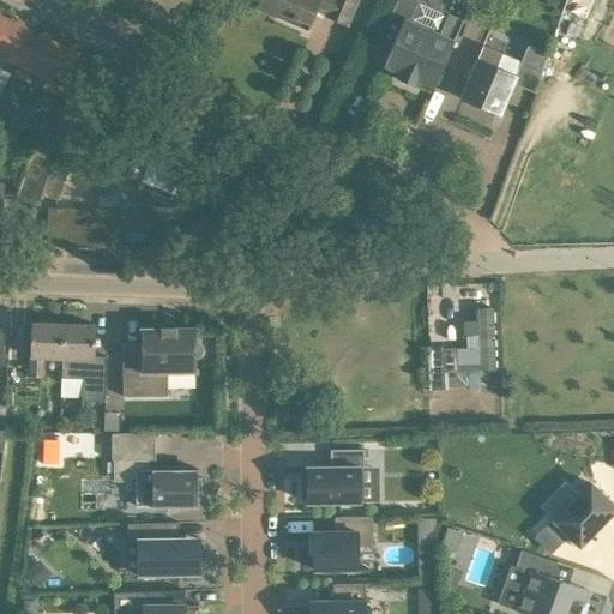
[(347,25),(357,0),(262,0),(258,8),(276,17),(278,11),(311,25),(318,7),(329,12),(326,17),(347,25)]
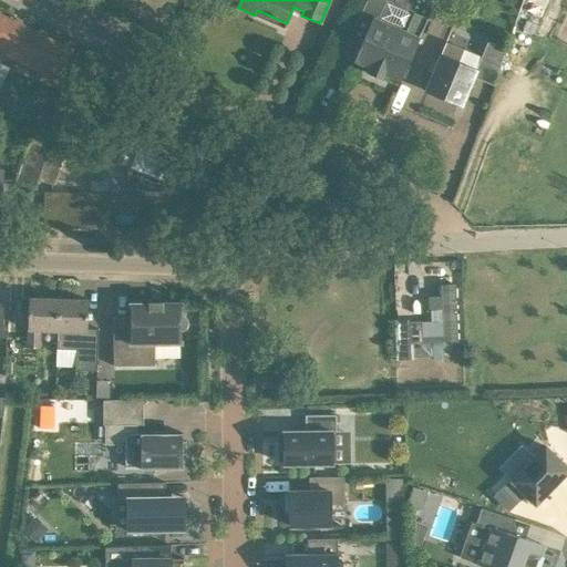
[(370,26),(354,61),(371,69),(369,74),(381,80),(383,74),(401,82),(402,79),(405,80),(410,68),(408,66),(426,21),(413,14),(405,32),(379,21),(387,2),(381,0),(367,0),(359,20),(370,26)]
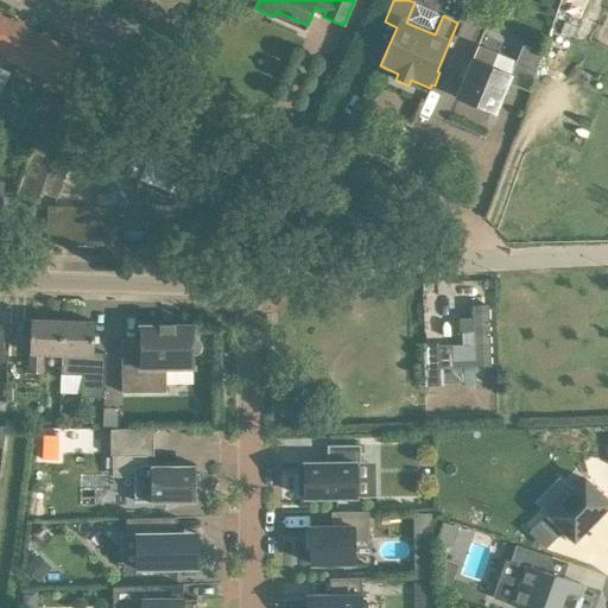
[(0,55),(17,64),(32,33),(0,17),(0,55)]
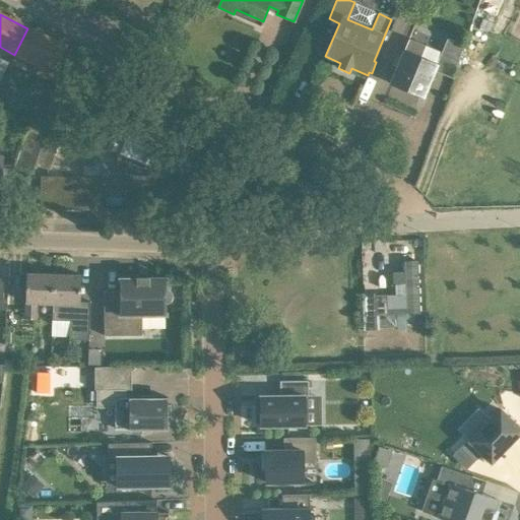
[(50,78),(65,47),(27,28),(14,55),(41,67),(38,72),(50,78)]
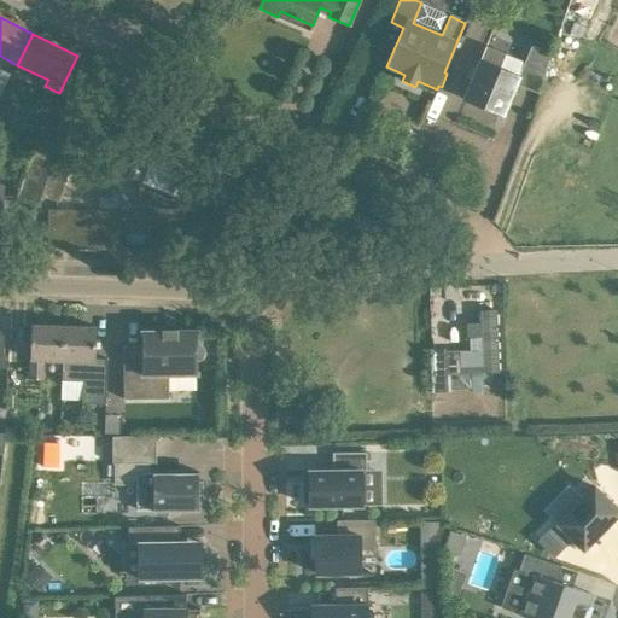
[(464,100),(503,117),(517,86),(537,94),(554,54),(535,47),(523,77),(503,69),(508,57),(485,47),(478,68),(476,66),(470,81),(472,82),(464,100)]
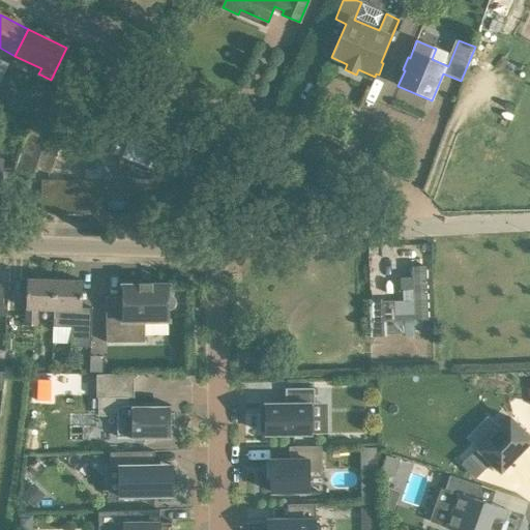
[(0,83),(8,64),(0,60),(0,83)]
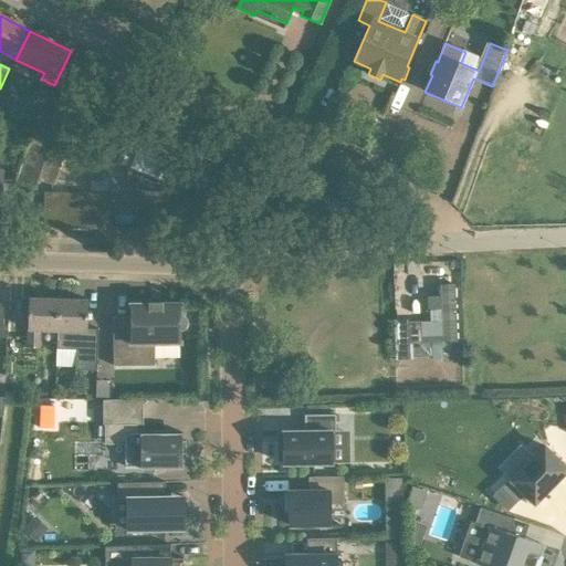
[(51,152),(63,118),(41,109),(30,140),(46,149),(51,152)]
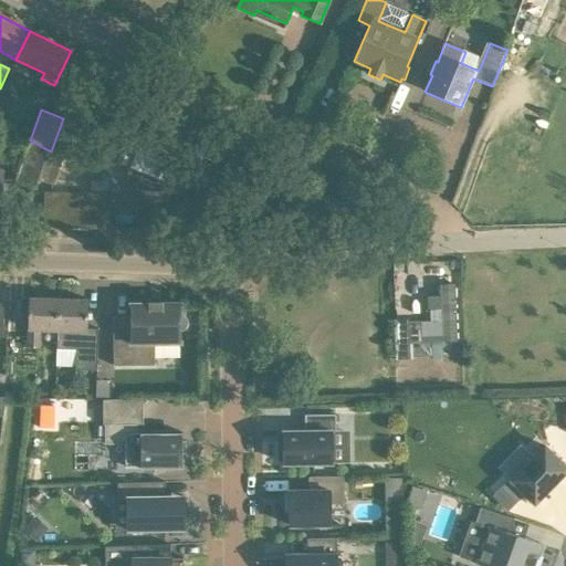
[(52,187),(66,148),(75,123),(63,118),(51,152),(46,149),(37,181),(52,187)]
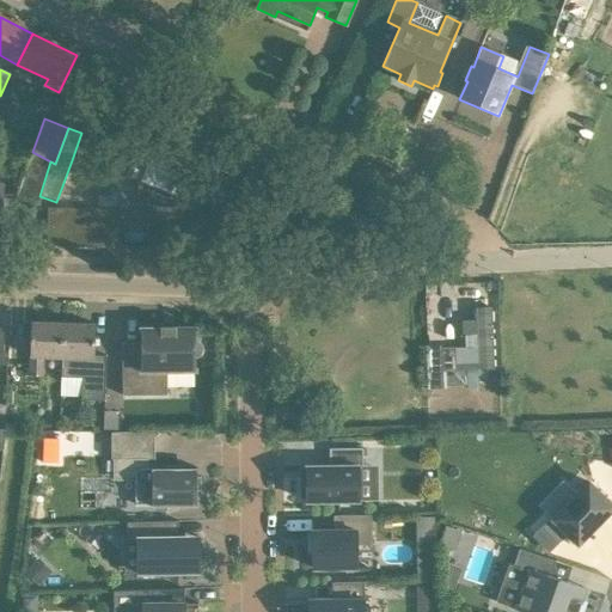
[(398,152),(404,138),(395,134),(390,148),(398,152)]
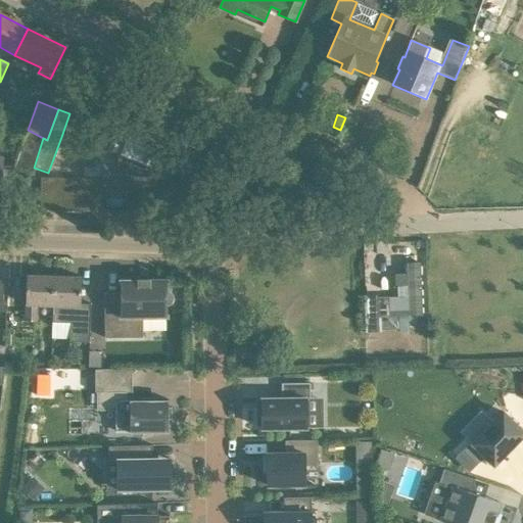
[(31,174),(34,168),(43,138),(28,130),(14,168),(31,174)]
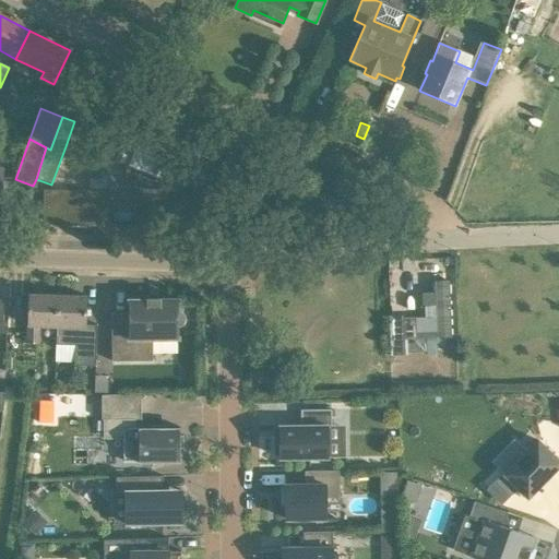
[(177,206),(178,183),(179,181),(178,181),(183,167),(166,159),(137,146),(138,144),(123,139),(115,161),(128,167),(126,187),(140,188),(140,206),(158,207),(158,206),(177,206)]
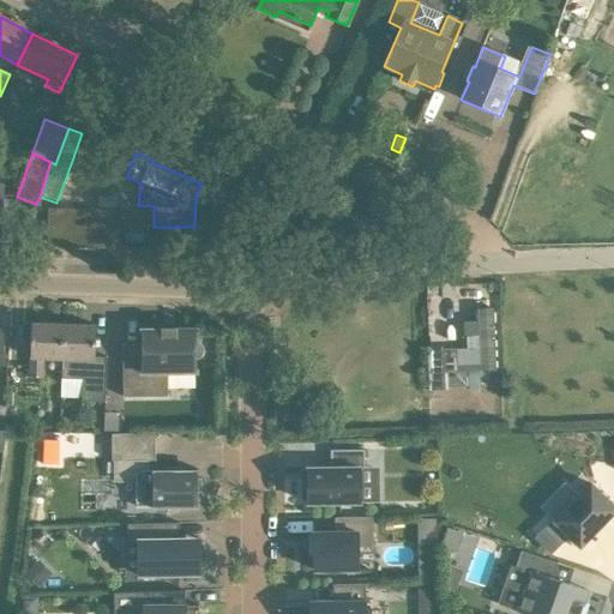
[(118,247),(119,212),(50,211),(49,240),(72,240),(72,246),(118,247)]
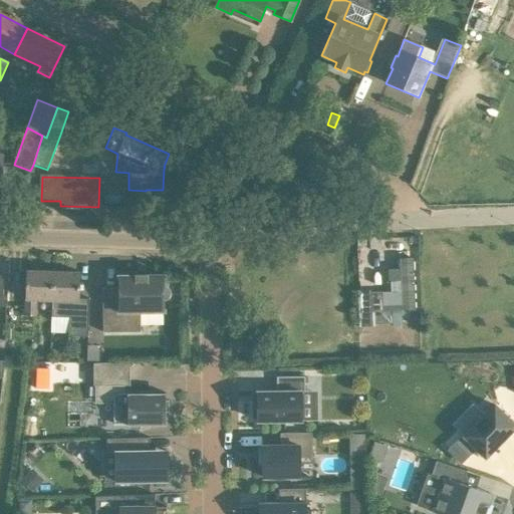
[(386,254),(389,307),(412,306),(408,253),(386,254)]
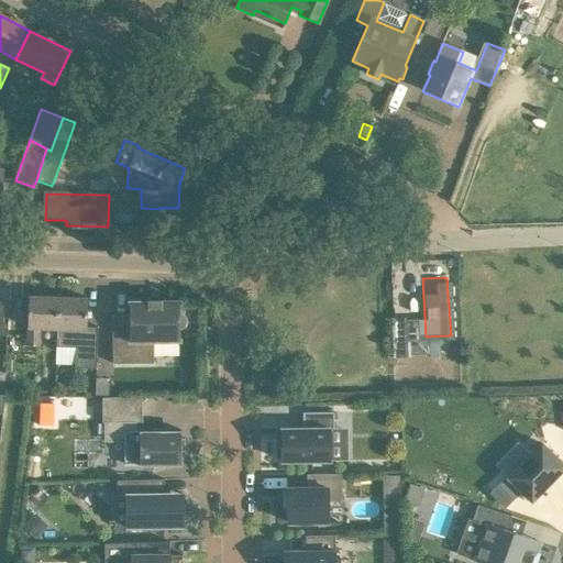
[(57,330),(58,298),(29,297),(28,335),(11,334),(10,356),(30,356),(30,346),(39,348),(40,329),(57,330)]
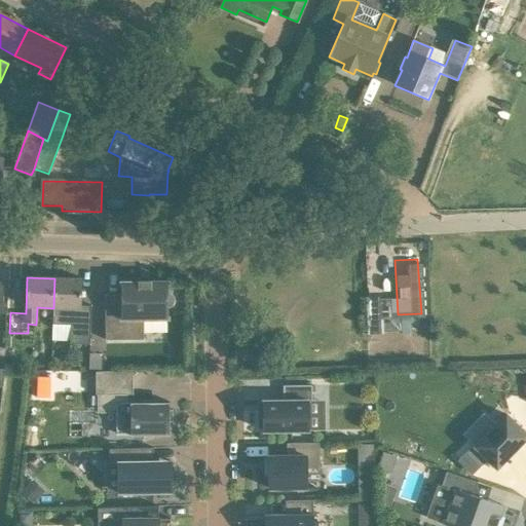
[(81,305),(82,279),(54,278),(53,308),(52,324),(69,324),(69,326),(71,326),(70,343),(89,343),(90,305),(81,305)]
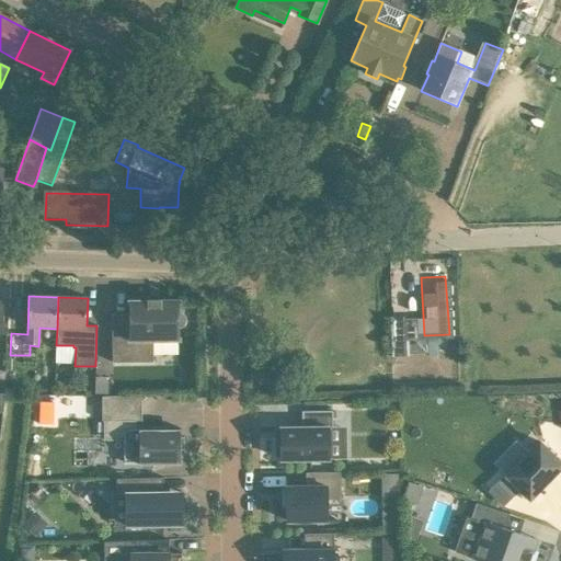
[(185,317),(183,313),(179,312),(179,301),(161,301),(161,299),(147,299),(147,301),(129,301),(129,315),(112,315),(112,363),(153,363),(152,341),(180,341),(179,329),(183,328),(185,324),(186,321),(185,317)]
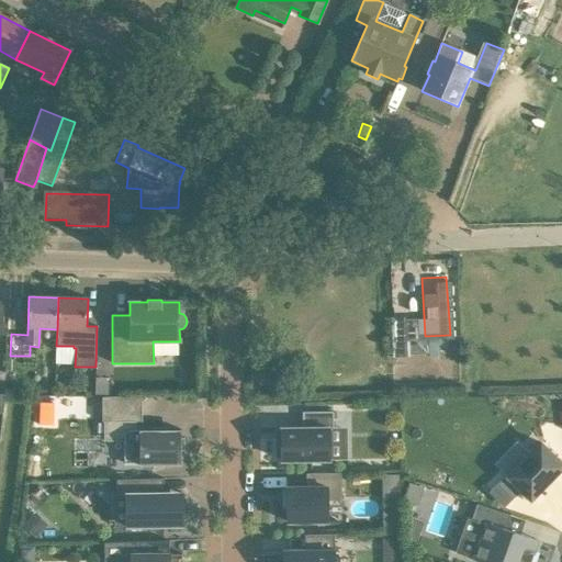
[(405,319),(406,341),(419,340),(418,318),(405,319)]
